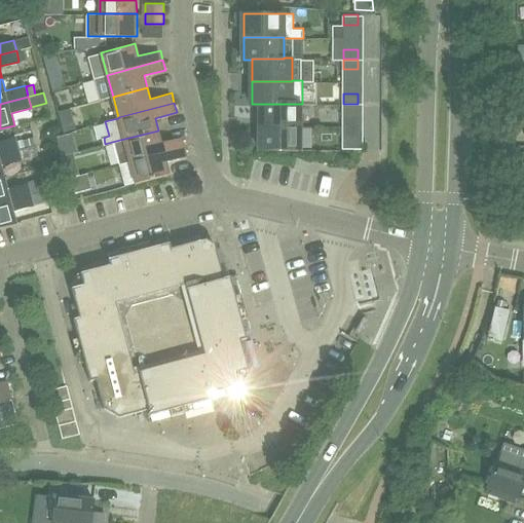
[(260,126),(300,126),(300,104),(260,104),(260,112),(260,126)]
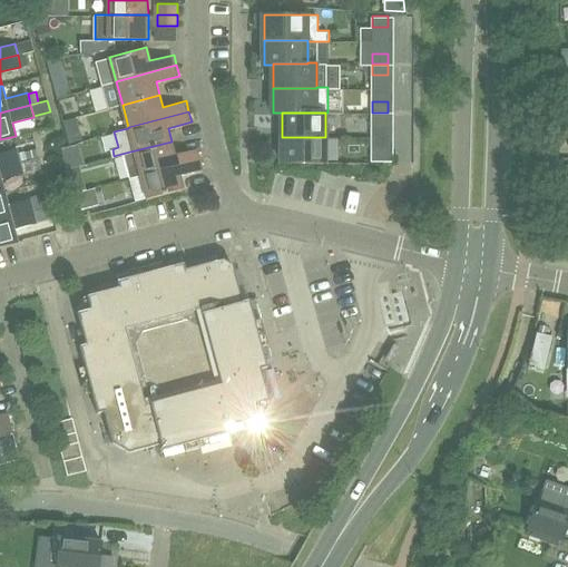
[(372,123),(394,123),(394,113),(372,113),(372,123)]
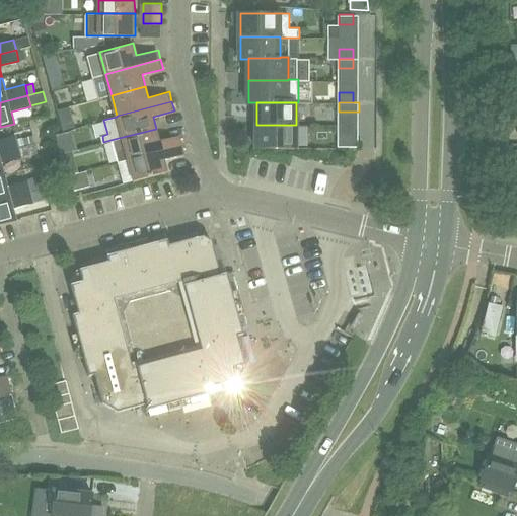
[(256,146),(296,147),(296,125),(256,125),(256,146)]
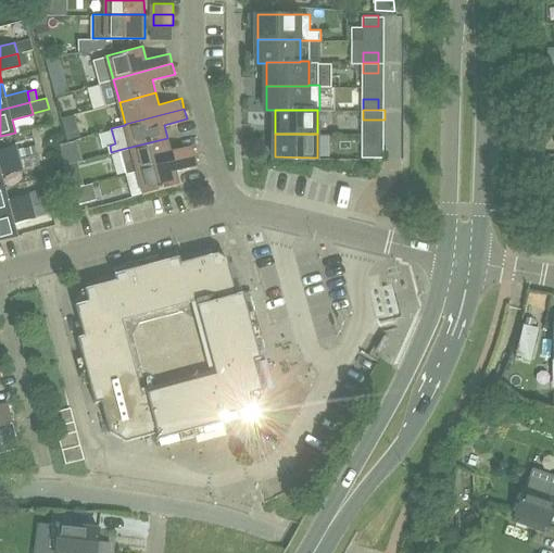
[(84,160),(77,137),(67,140),(62,141),(59,142),(62,155),(64,165),(77,162),(84,160)]
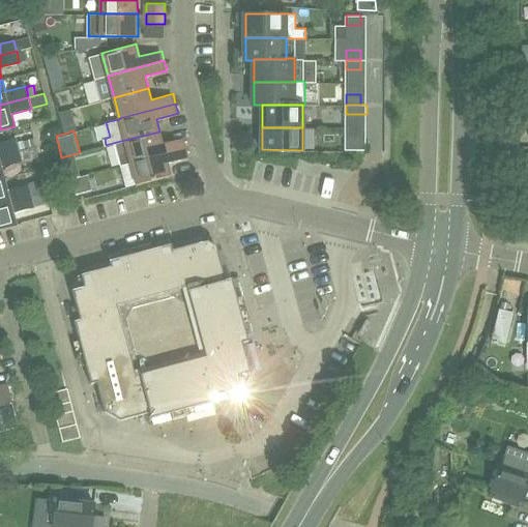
[(119,165),(130,162),(186,147),(184,137),(163,143),(159,132),(125,140),(113,143),(119,165)]
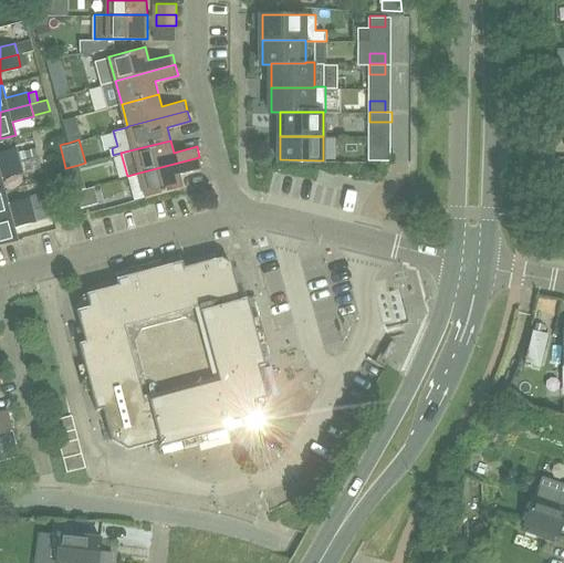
[(35,146),(18,150),(20,159),(30,156),(38,154),(35,146)]
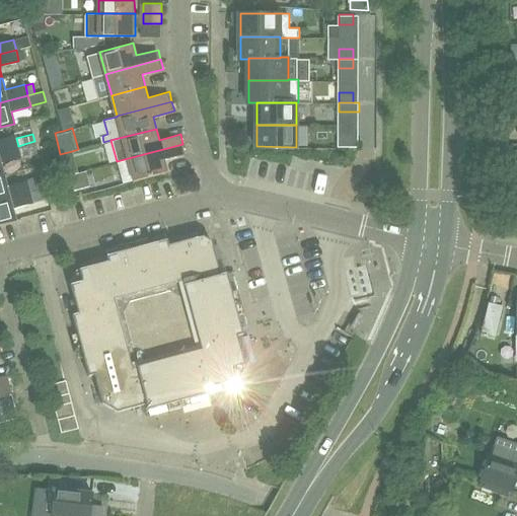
[(16,138),(15,135),(0,139),(0,150),(18,146),(16,138)]
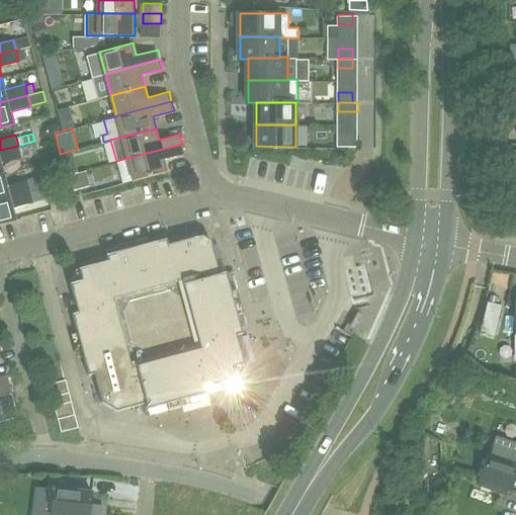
[(352,146),(352,136),(338,136),(338,146),(352,146)]
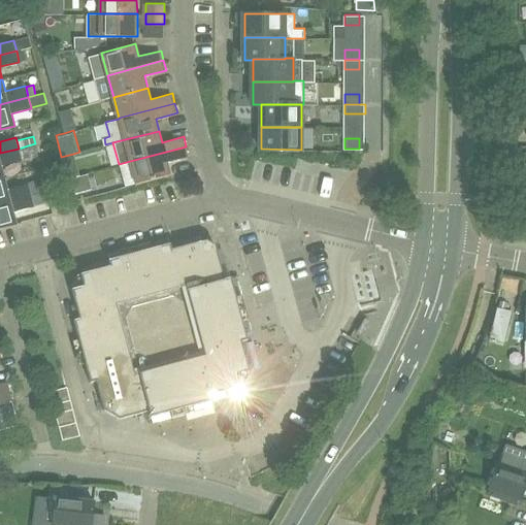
[(28,145),(19,149),(22,159),(31,157),(28,145)]
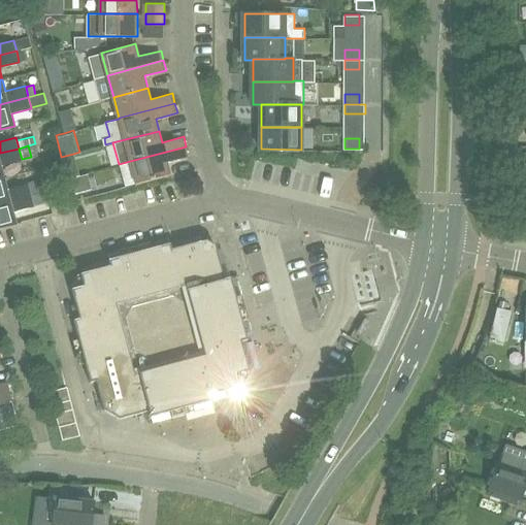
[(136,184),(170,174),(167,162),(189,156),(186,146),(130,161),(136,184)]
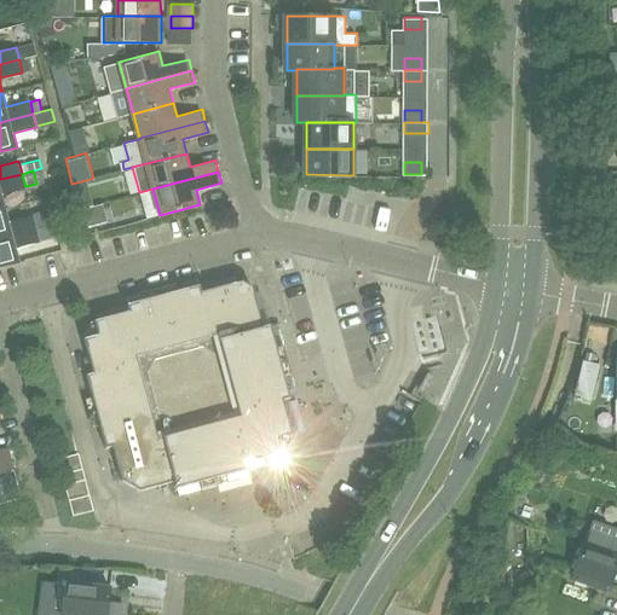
[(0,208),(5,207),(1,192),(26,186),(22,174),(0,179),(0,208)]
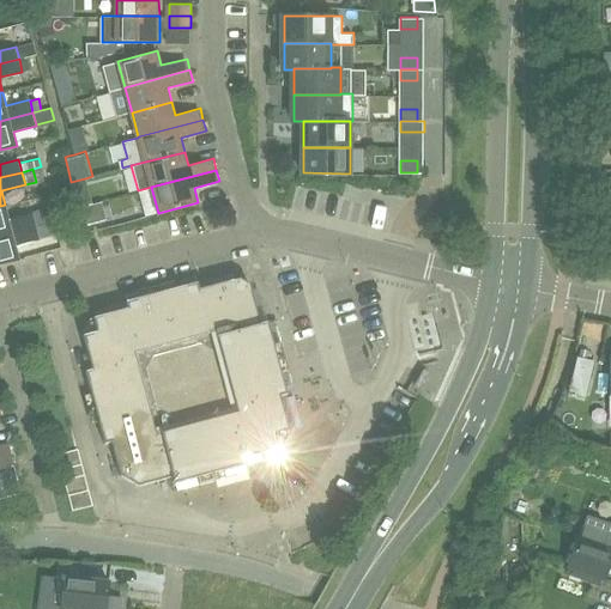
[(89,189),(85,178),(71,182),(72,182),(72,183),(74,193),(89,189)]
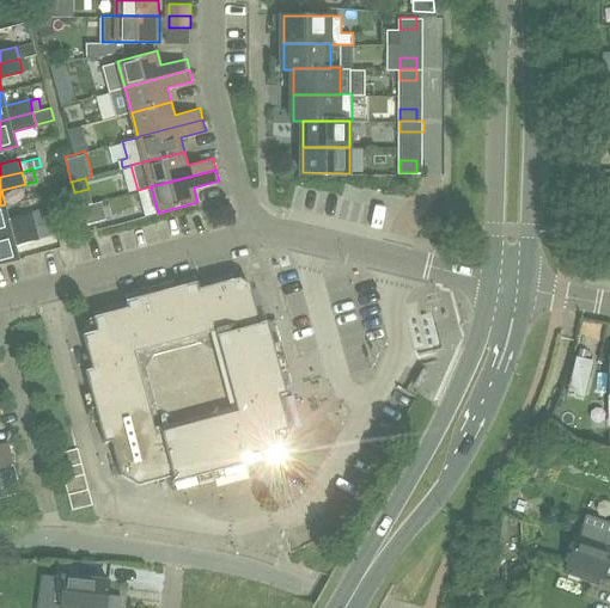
[(101,202),(83,207),(78,208),(83,223),(87,222),(104,219),(101,202)]
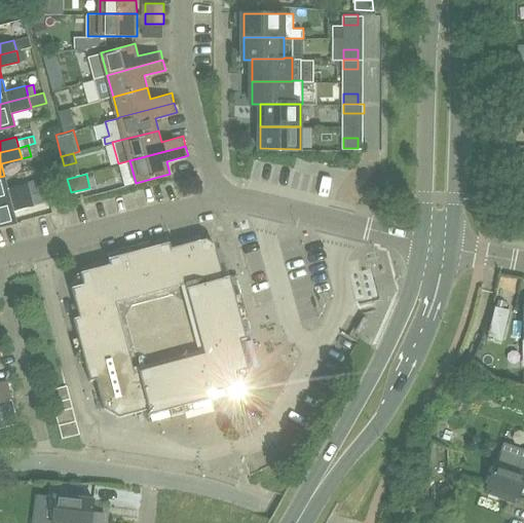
[(0,201),(31,193),(29,183),(7,188),(4,176),(0,177),(0,201)]
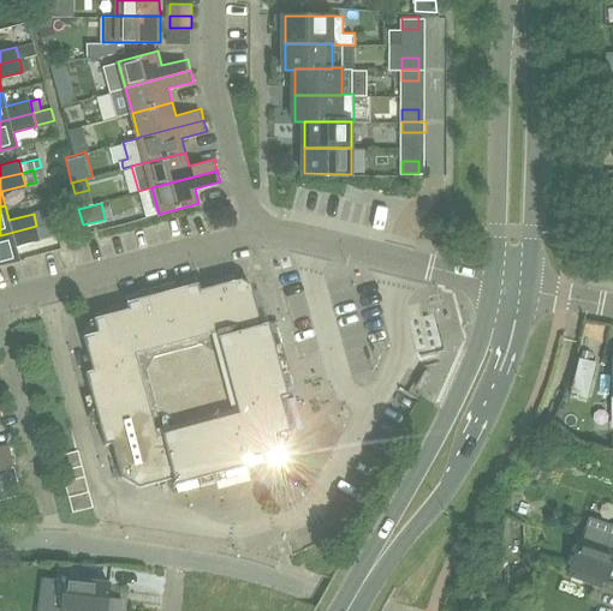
[(49,223),(37,227),(40,239),(52,235),(49,223)]
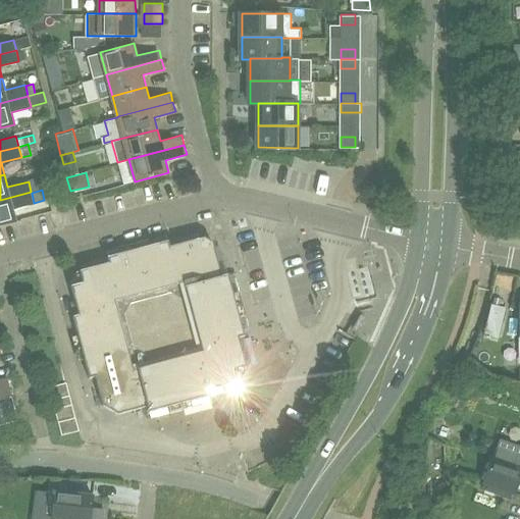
[(0,224),(16,220),(13,208),(34,203),(32,193),(31,192),(0,200),(0,224)]
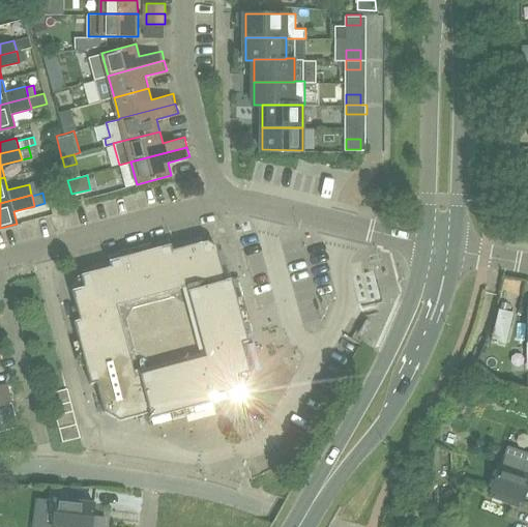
[(209,239),(174,250),(172,243),(82,267),(84,273),(78,274),(71,286),(81,318),(75,320),(91,383),(97,381),(105,411),(120,419),(150,412),(151,417),(214,401),(212,394),(245,386),(252,375),(243,342),(248,341),(232,277),(226,280),(216,243),(209,239)]
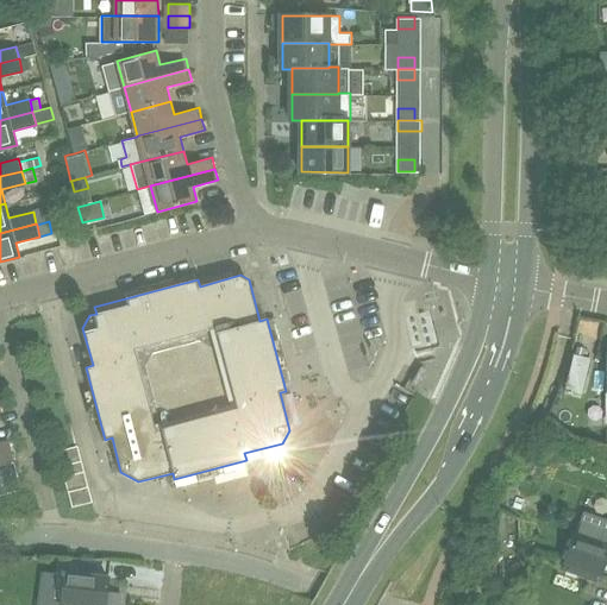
[(586,379),(590,358),(574,354),(569,376),(586,379)]
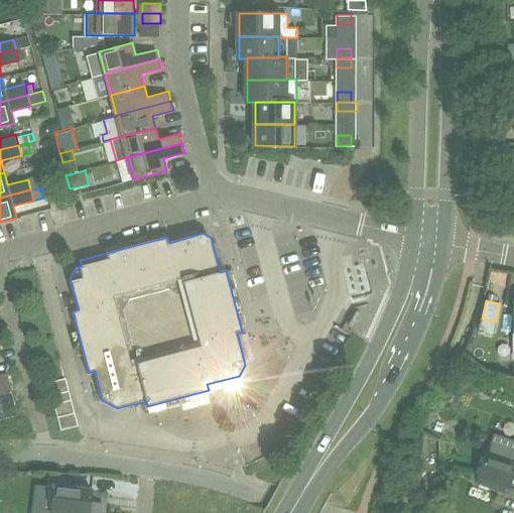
[(0,383),(10,381),(7,372),(0,373),(0,383)]
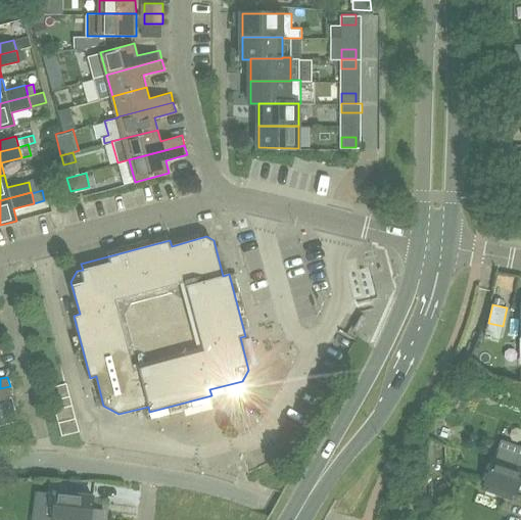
[(81,430),(67,382),(51,386),(63,434),(81,430)]
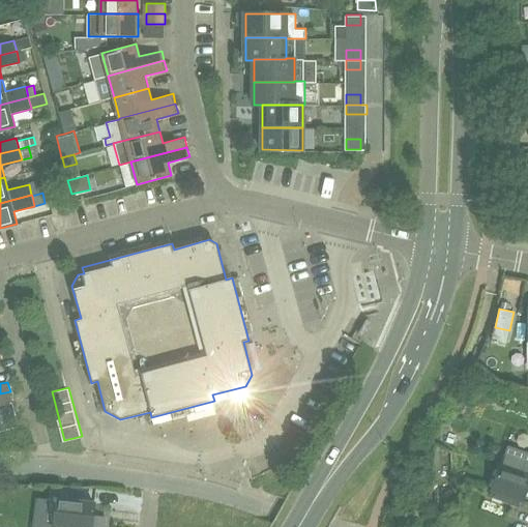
[(0,404),(12,402),(10,391),(0,393),(0,404)]
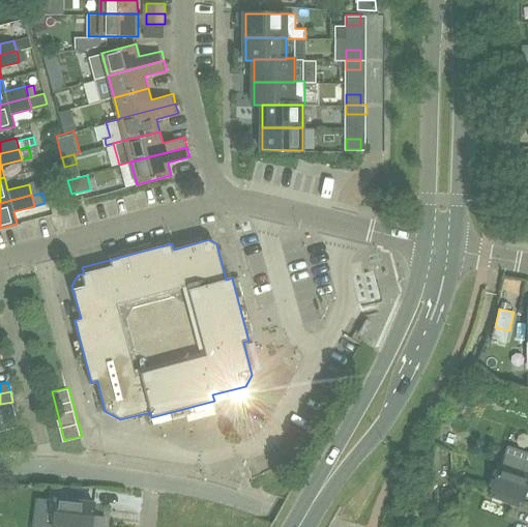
[(492,490),(524,500),(527,490),(527,449),(507,443),(499,465),(492,490)]
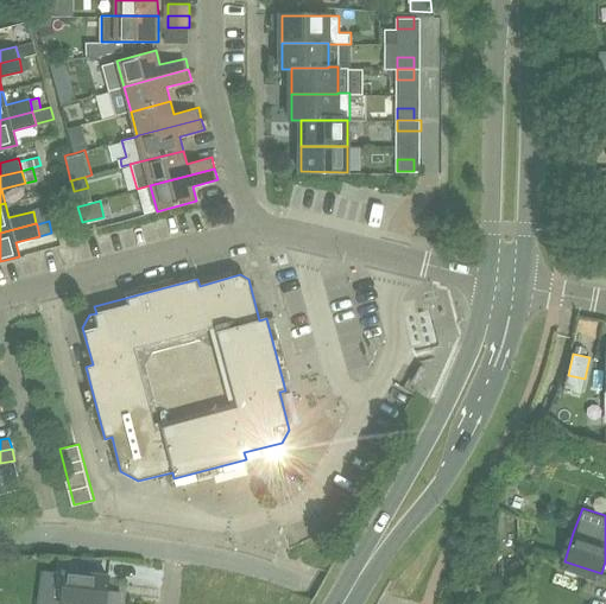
[(120,603),(121,596),(107,595),(109,576),(65,570),(62,603),(51,602),(51,603),(120,603)]
